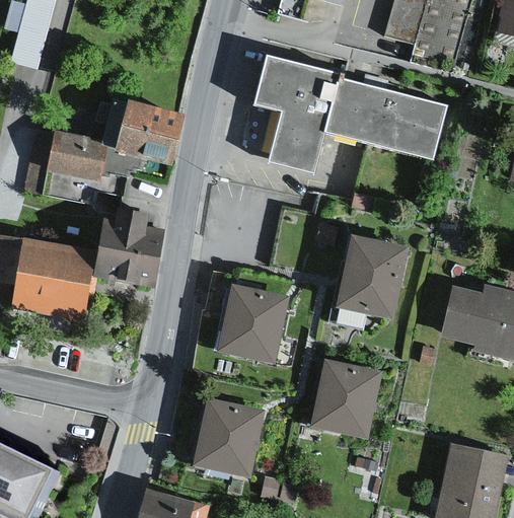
[(27,0),(20,25),(48,33),(56,2),(48,0),(27,0)]
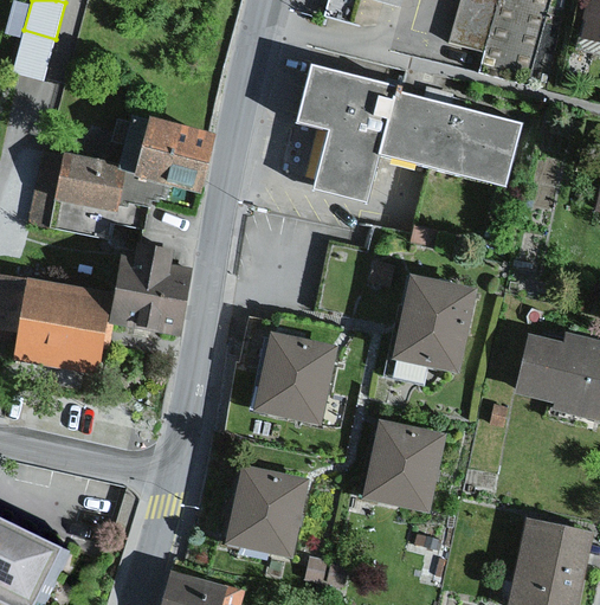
[(331,0),(328,15),(357,24),(363,0),(386,0),(404,5),(405,0),(331,0)]
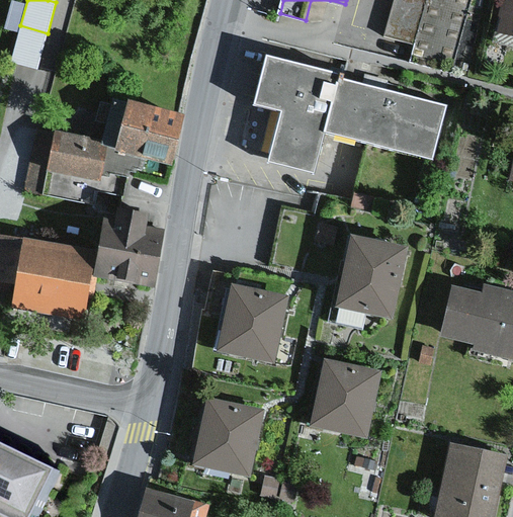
[(399,0),(390,31),(419,39),(413,60),(455,72),(476,0),(399,0)]
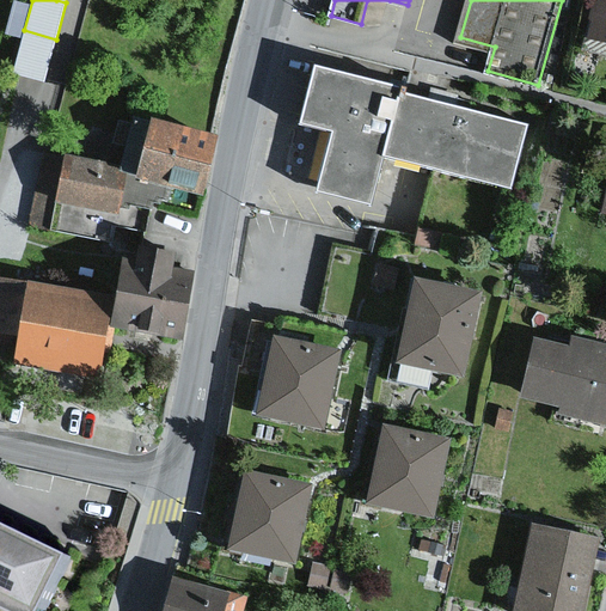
[(597,0),(587,37),(605,42),(605,0),(597,0)]
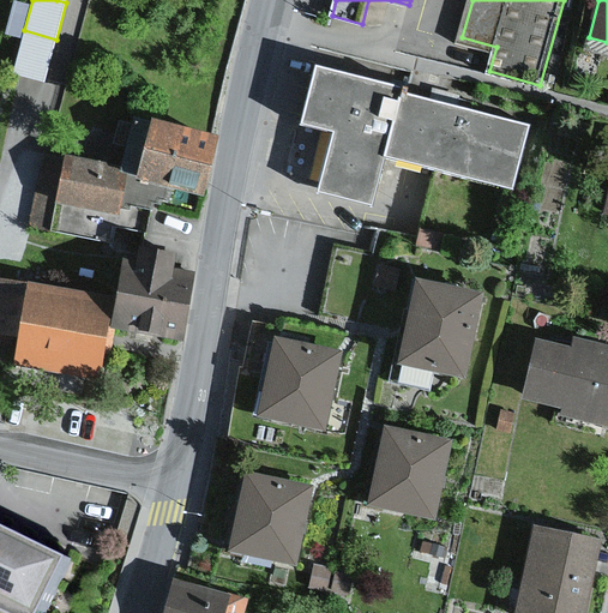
[(24,30),(13,71),(46,79),(56,40),(24,30)]
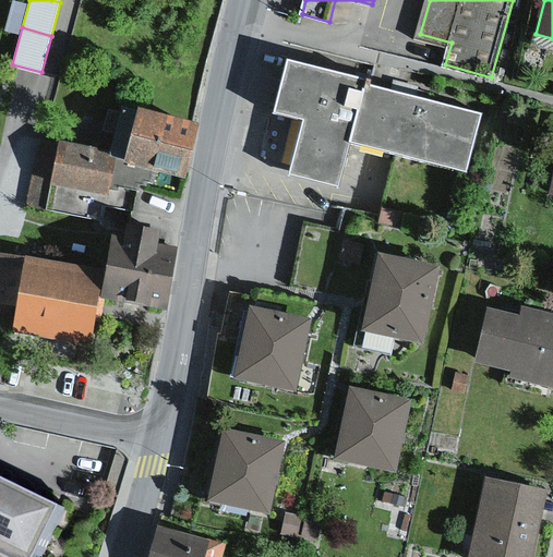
[(348,140),(363,81),(364,77),(286,58),(272,111),(281,114),(304,120),(293,161),(291,172),(337,184),(348,140)]
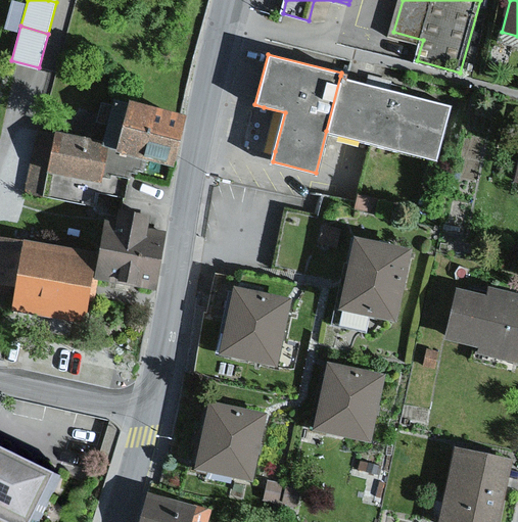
[(455,105),(340,76),(326,131),(372,142),(432,158),(440,160),(455,105)]
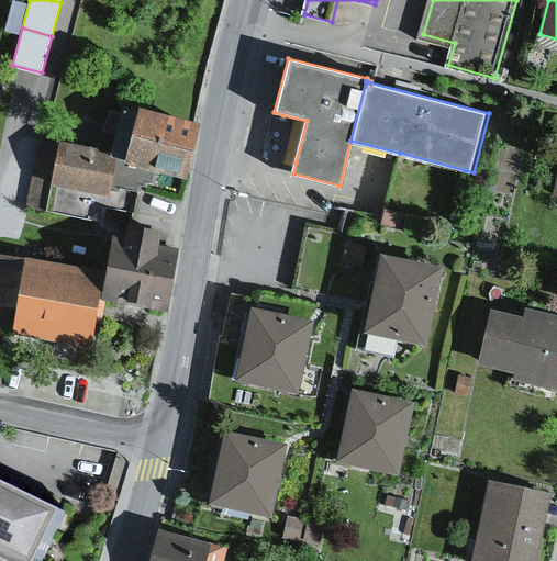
[(120,154),(59,139),(52,184),(115,194),(117,187),(142,191),(143,184),(148,186),(149,181),(157,183),(163,171),(184,176),(198,123),(131,105),(120,154)]
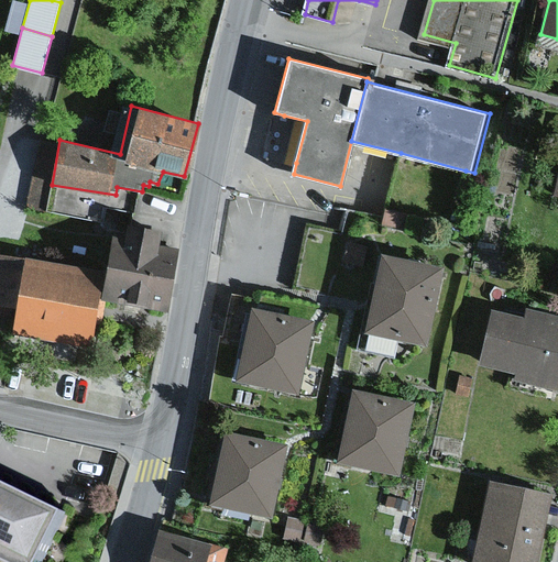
[(273,156),(296,163),(307,121),(284,116),(273,156)]
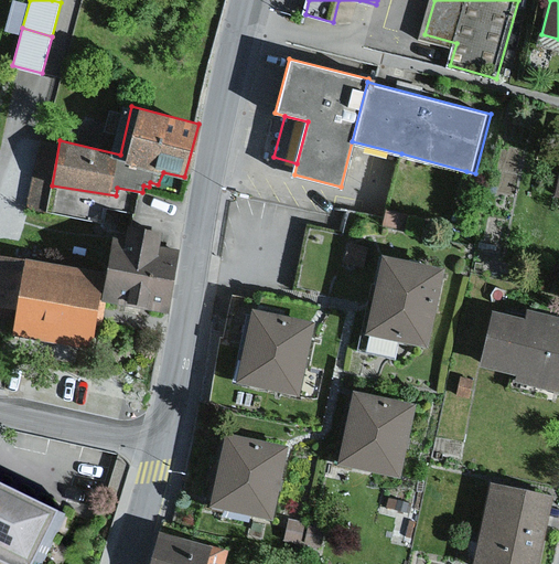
[(466,171),(401,153),(387,212),(453,229),(466,171)]
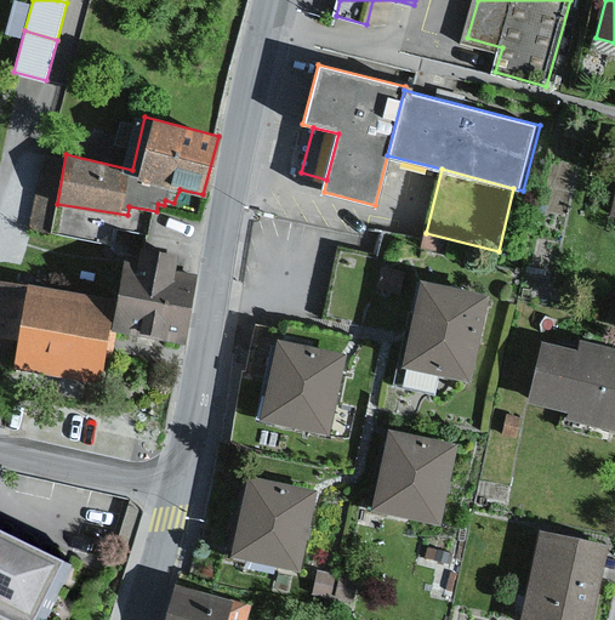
[(177,254),(135,246),(132,267),(119,265),(108,329),(184,342),(197,272),(175,268),(177,254)]
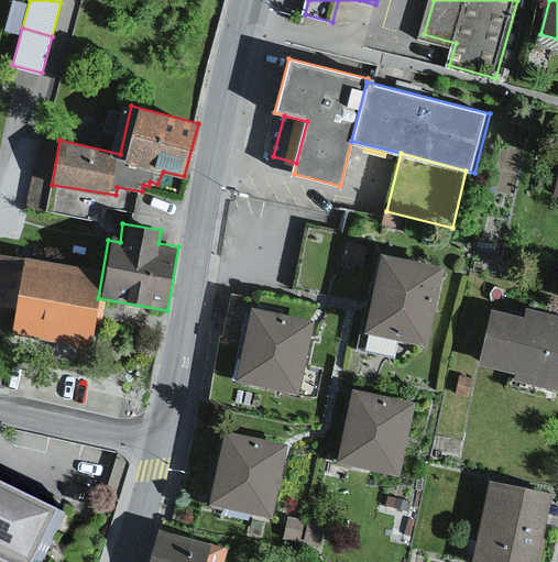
[(352,240),(347,261),(365,266),(371,245),(352,240)]
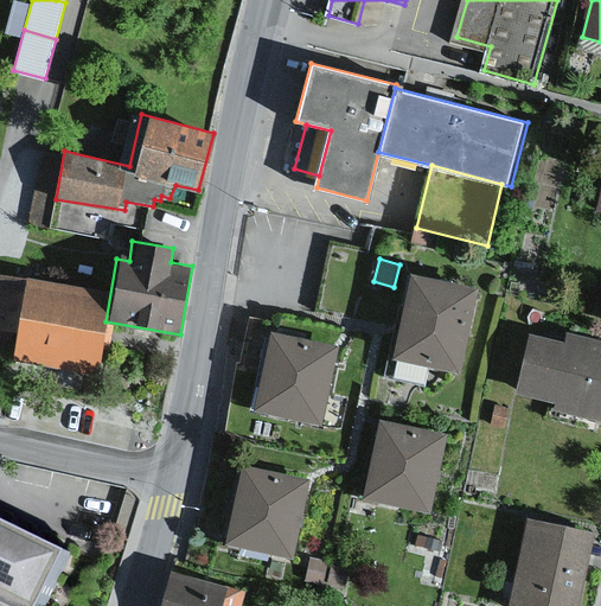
[(477,287),(409,273),(390,358),(459,372),(477,287)]
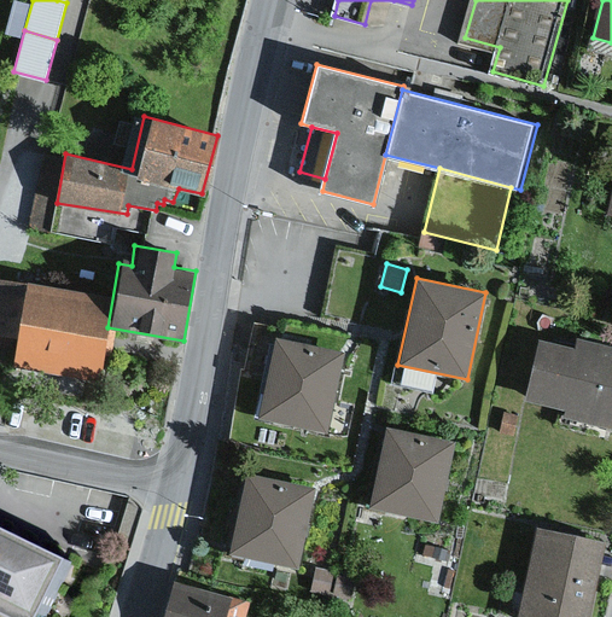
[(109,294),(0,279),(0,332),(12,335),(7,364),(98,376),(109,294)]
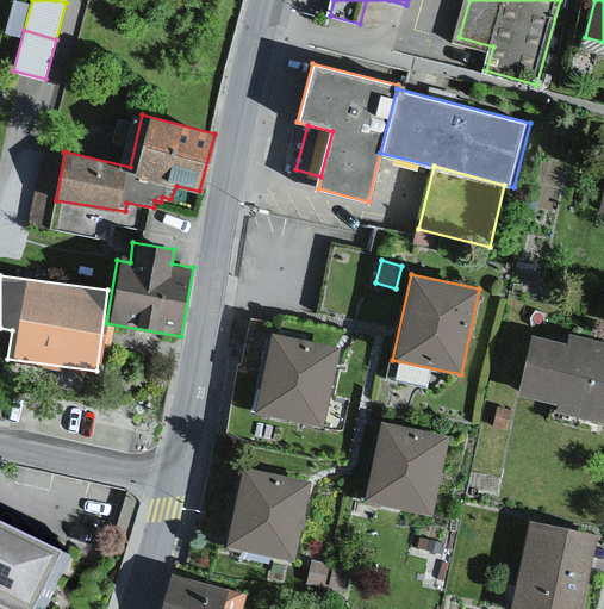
[(281,323),(279,334),(298,339),(300,328),(281,323)]
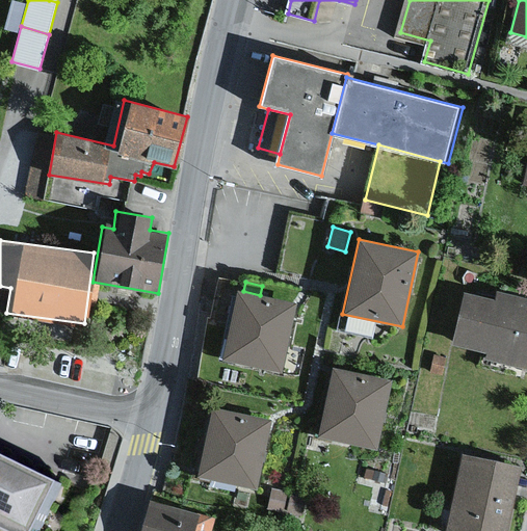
[(243,291),(237,290),(221,360),(281,372),(288,339),(295,302),(260,295),(243,291)]
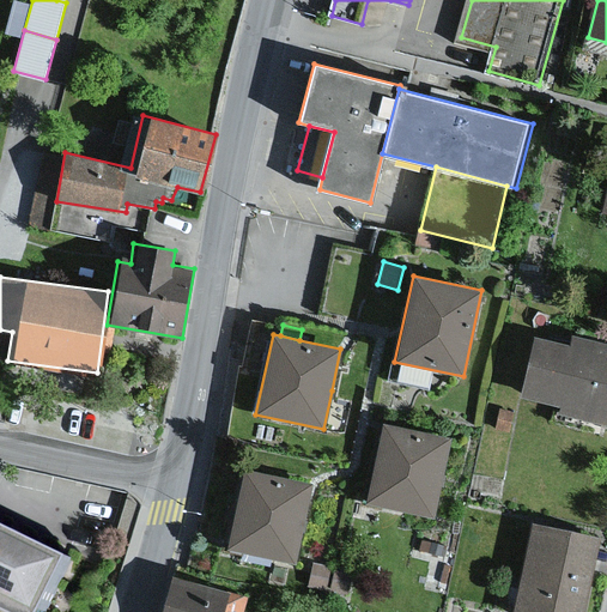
[(570,344),(534,337),(521,395),(563,404),(559,417),(606,426),(606,341),(571,335),(570,344)]
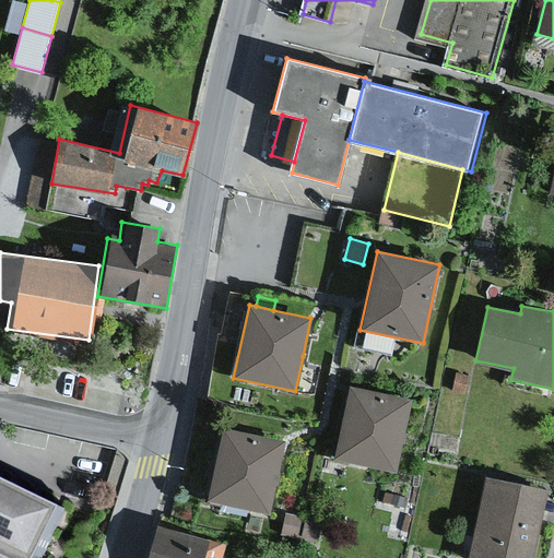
[(460,372),(456,390),(469,393),(472,376),(460,372)]
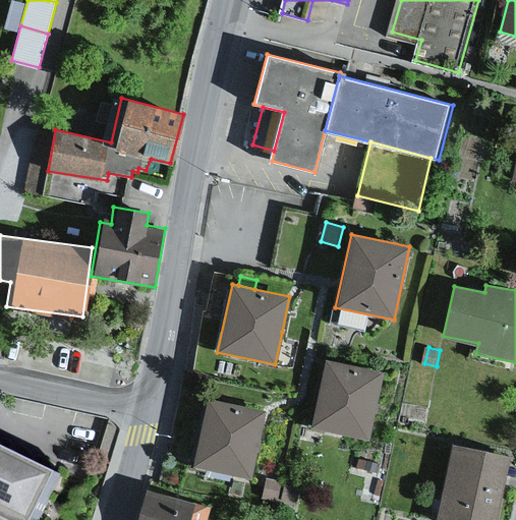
[(384,371),(326,360),(311,427),(369,440),(376,407),(384,371)]
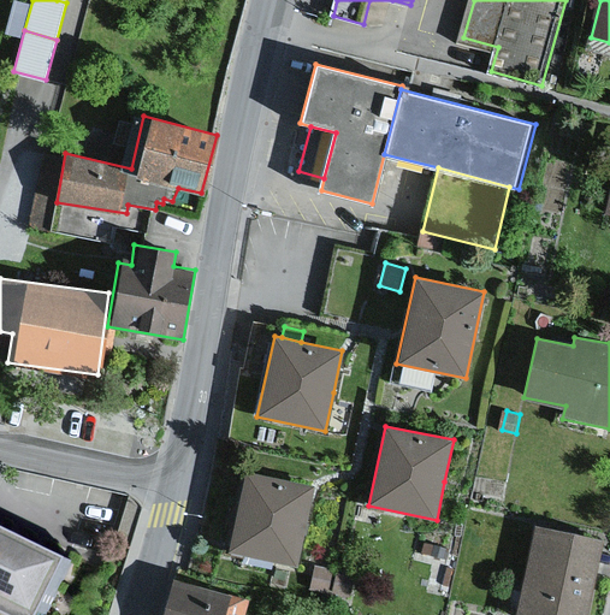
[(314,485),(247,471),(229,550),(297,566),(306,526),(314,485)]
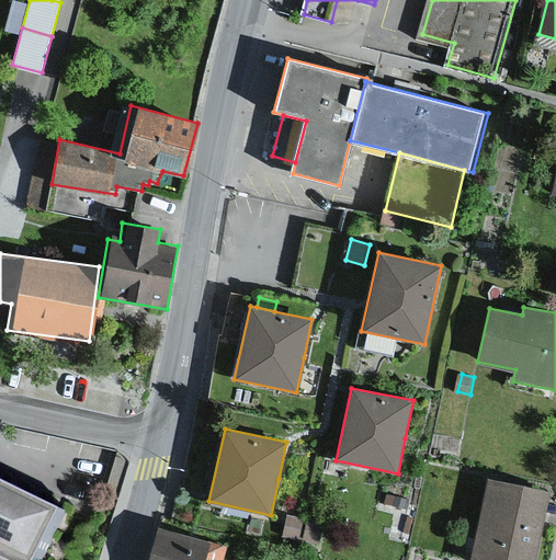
[(0,552),(14,559),(43,559),(69,510),(0,477),(0,552)]
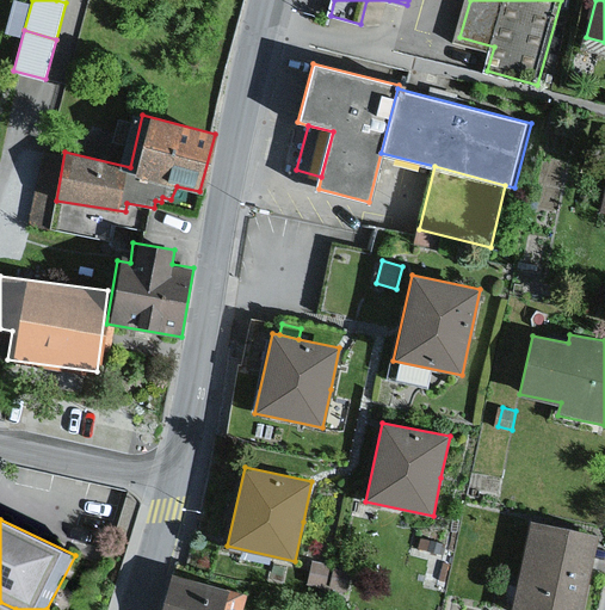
[(584,609),(599,536),(532,522),(513,609),(584,609)]
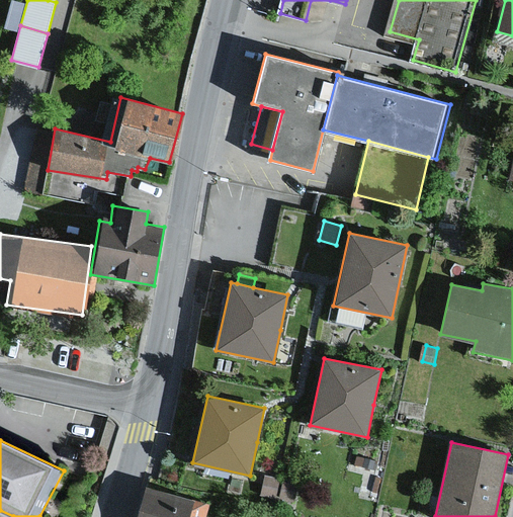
[(283,478),(268,474),(263,495),(278,498),(283,478)]
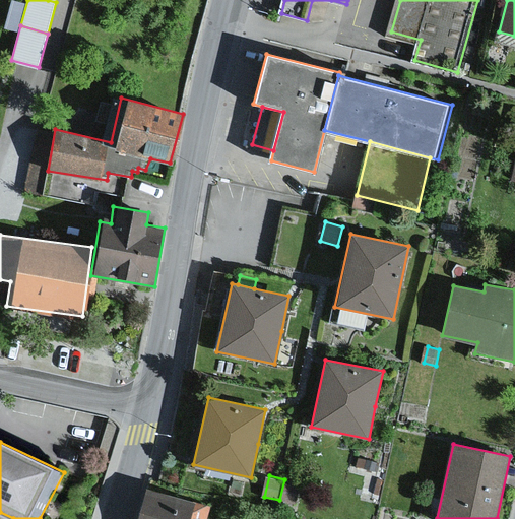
[(303,483),(288,480),(283,500),(299,503),(303,483)]
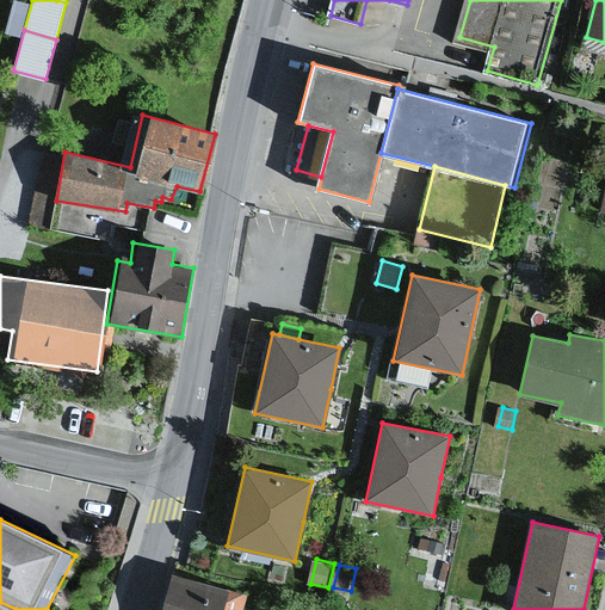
[(406,566),(405,578),(418,580),(420,568),(406,566)]
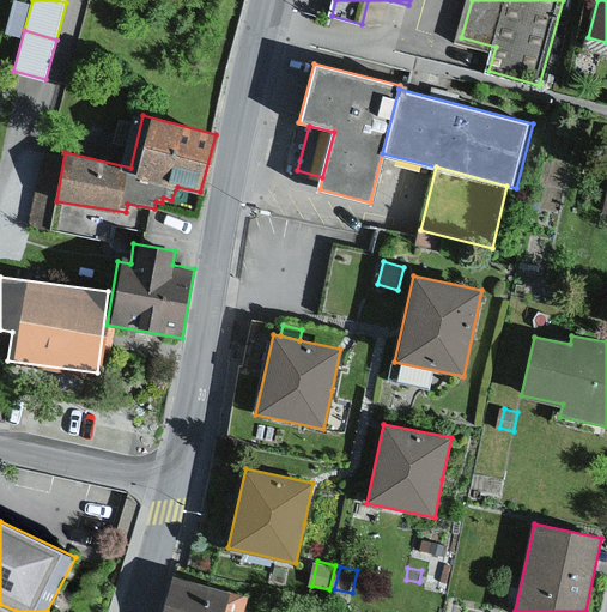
[(246,611),(250,597),(169,574),(158,611),(246,611)]
